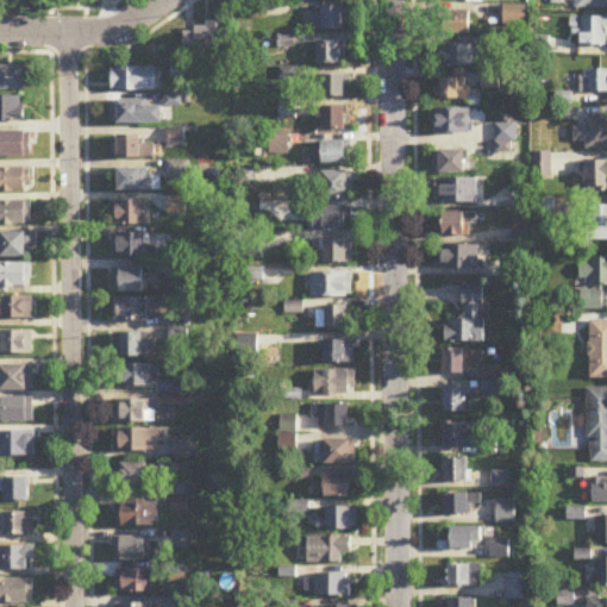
[(502,25),(524,25),(524,5),(502,5),(502,25)]
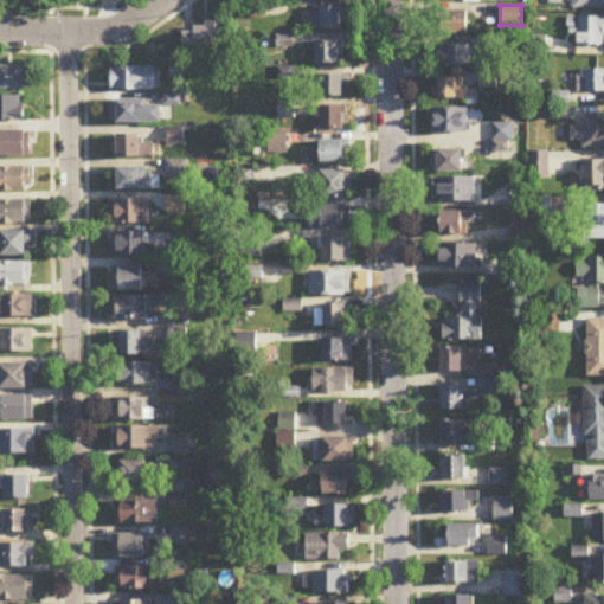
[(342,6),(319,6),(319,14),(309,14),(309,27),(342,27),(342,6)]
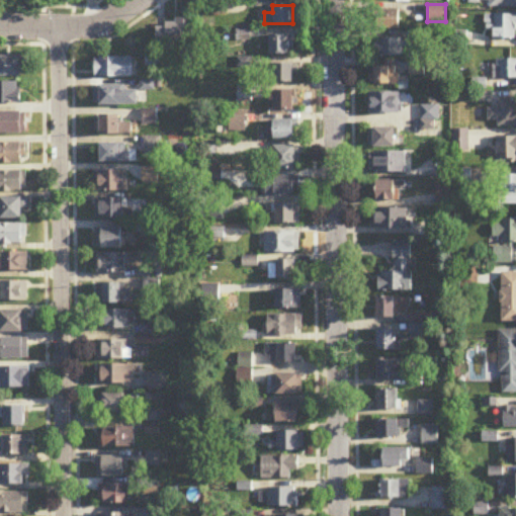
[(375,27),(398,27),(398,9),(375,9),(375,27)]
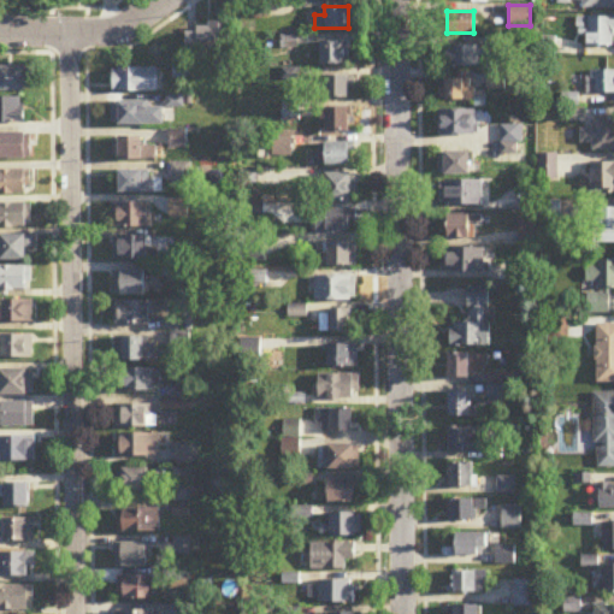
[(613,15),(576,16),(576,30),(585,30),(585,46),(613,46),(613,34),(613,15)]
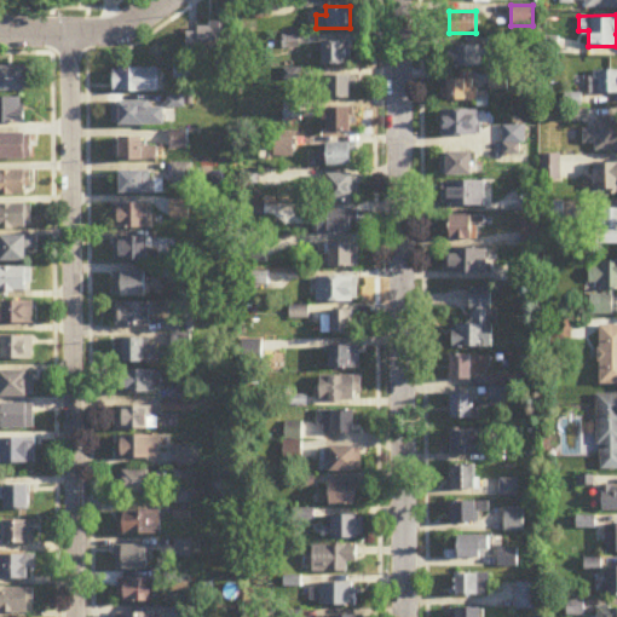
[(229,53),(229,24),(184,24),(184,53),(229,53)]
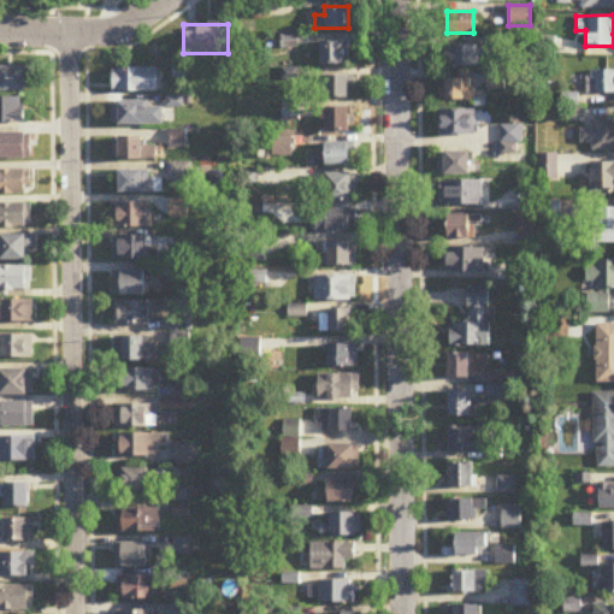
[(319,63),(344,63),(344,39),(319,39),(319,63)]
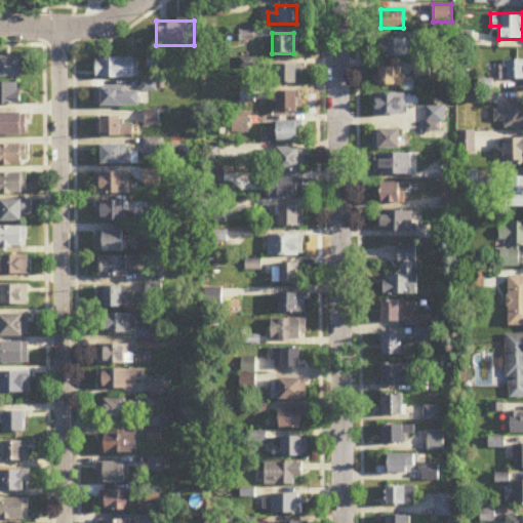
[(378,38),(378,55),(408,55),(408,38),(378,38)]
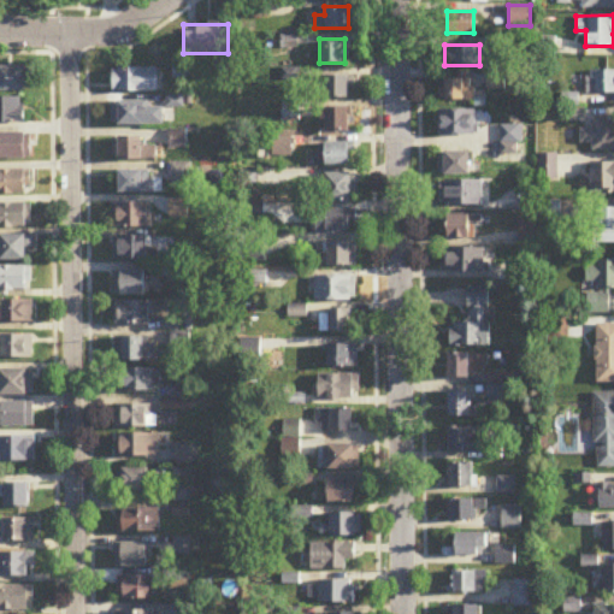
[(27,66),(0,65),(0,90),(27,92),(27,66)]
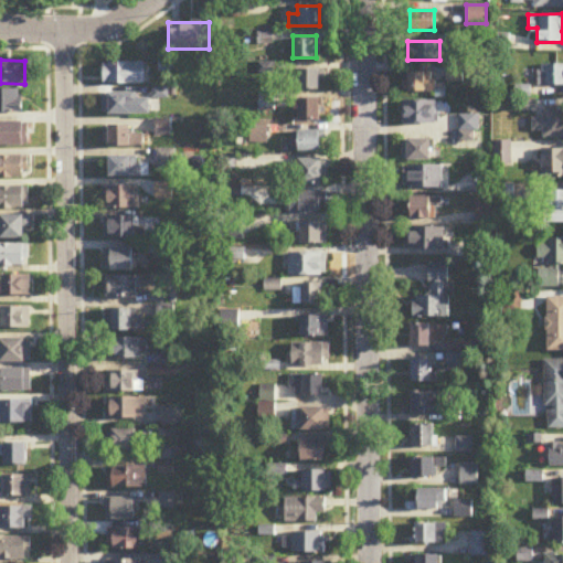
[(144,62),(102,62),(102,84),(144,84),(144,62)]
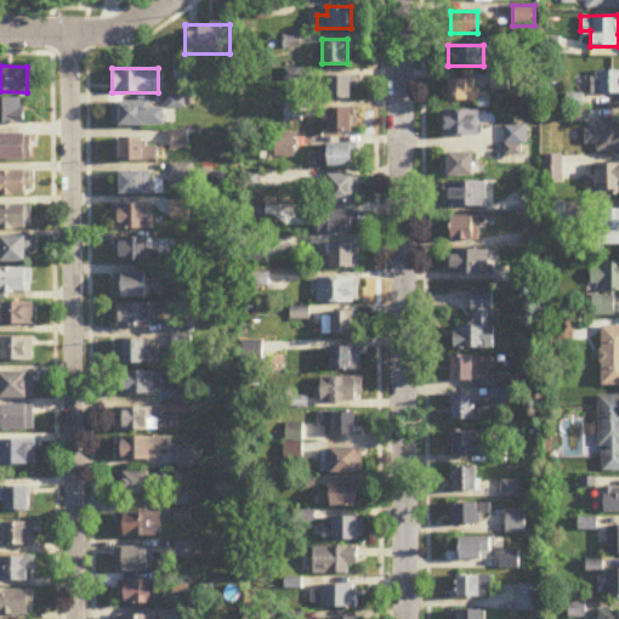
[(618,69),(589,69),(589,94),(618,92),(618,69)]
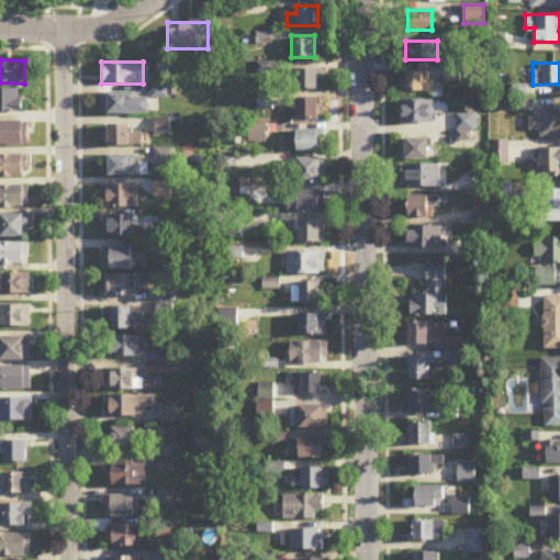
[(317,87),(317,68),(298,68),(298,87),(317,87)]
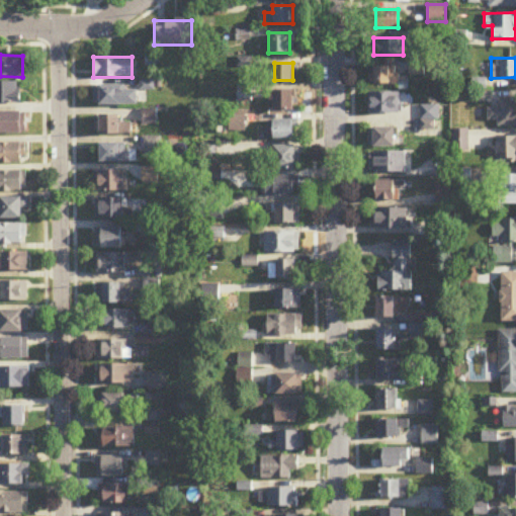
[(369,83),(398,83),(398,66),(369,66),(369,83)]
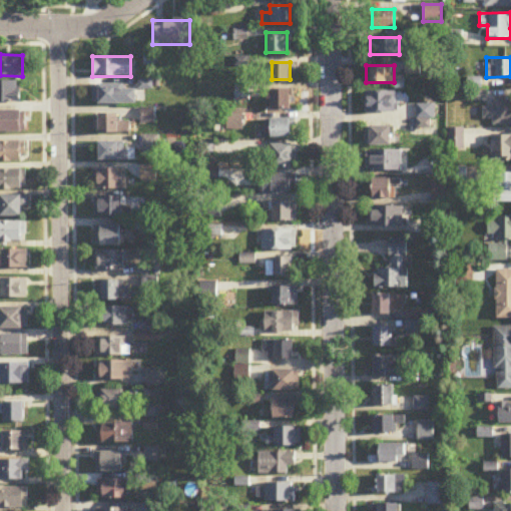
[(0,101),(18,101),(18,80),(0,80),(0,101)]
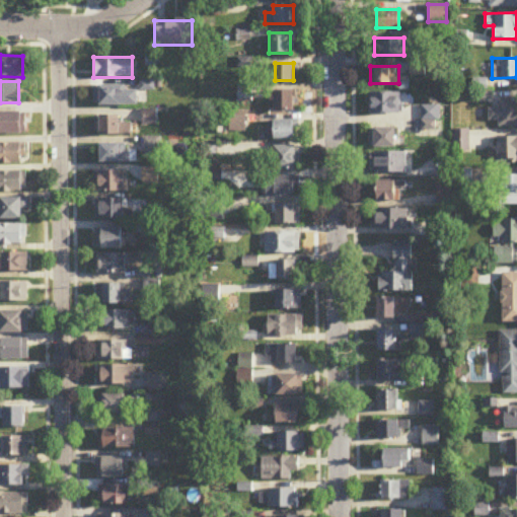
[(92,83),(92,104),(137,104),(137,83),(92,83)]
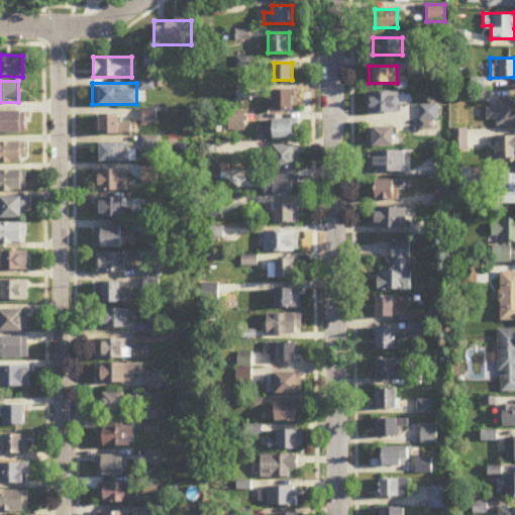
[(292,109),(292,89),(272,89),(272,109),(292,109)]
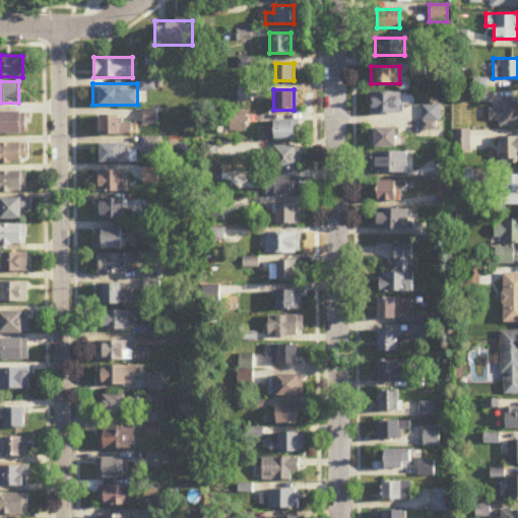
[(399,91),(369,91),(369,113),(399,113),(399,91)]
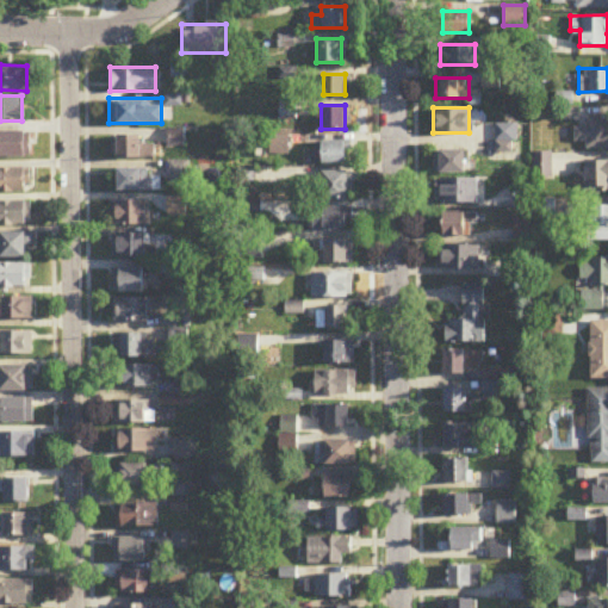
[(583,147),(607,147),(607,116),(583,116),(583,126),(572,126),(572,140),(583,140),(583,147)]
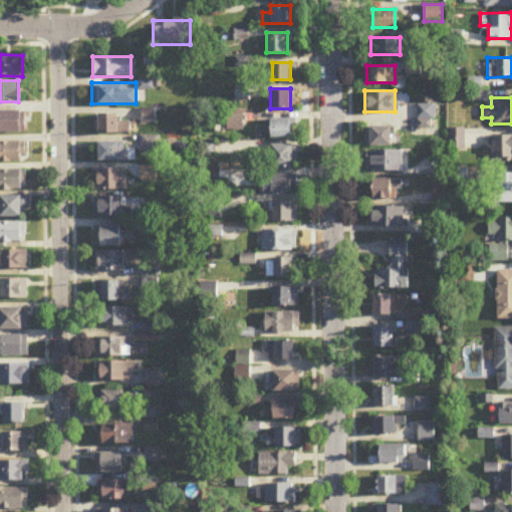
[(25,111),(0,110),(0,133),(25,133),(25,111)]
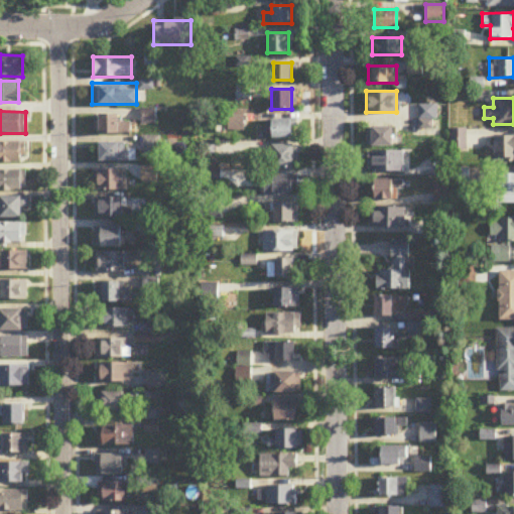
[(129,133),(129,121),(118,121),(118,113),(93,113),(93,133),(129,133)]
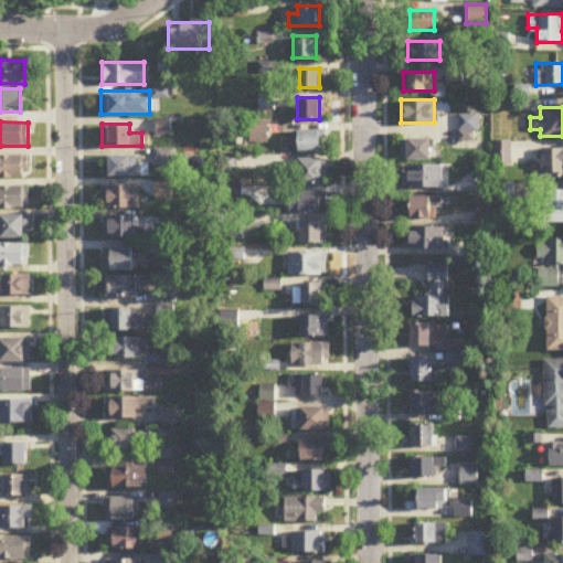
[(289,129),(289,150),(321,150),(321,129),(289,129)]
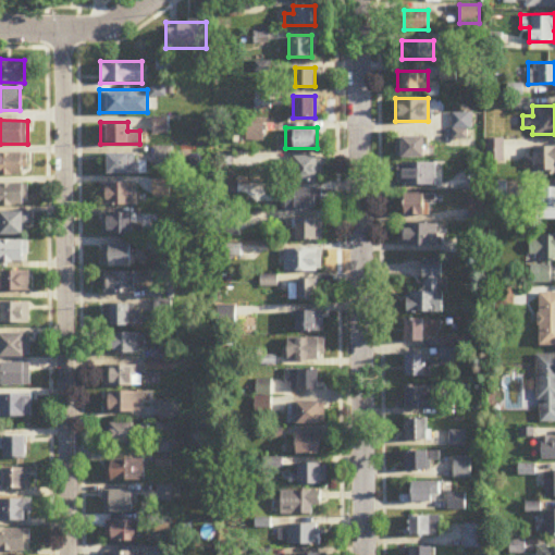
[(426,135),(395,135),(395,158),(426,158),(426,135)]
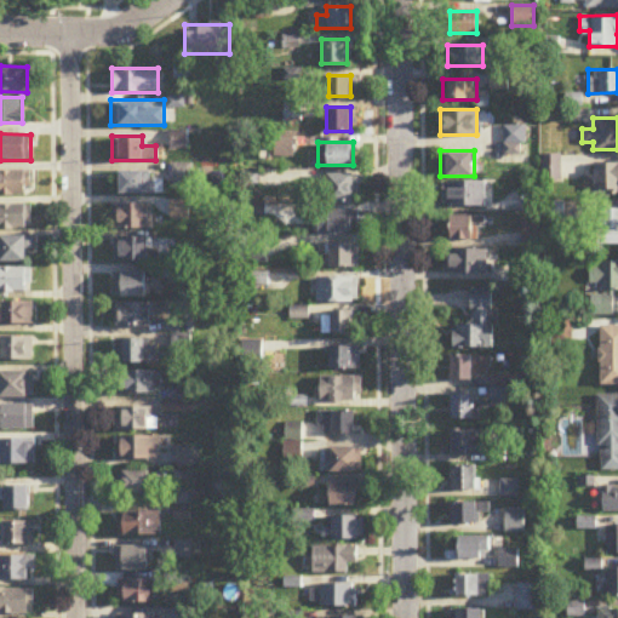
[(558,178),(558,155),(539,155),(539,178),(558,178)]
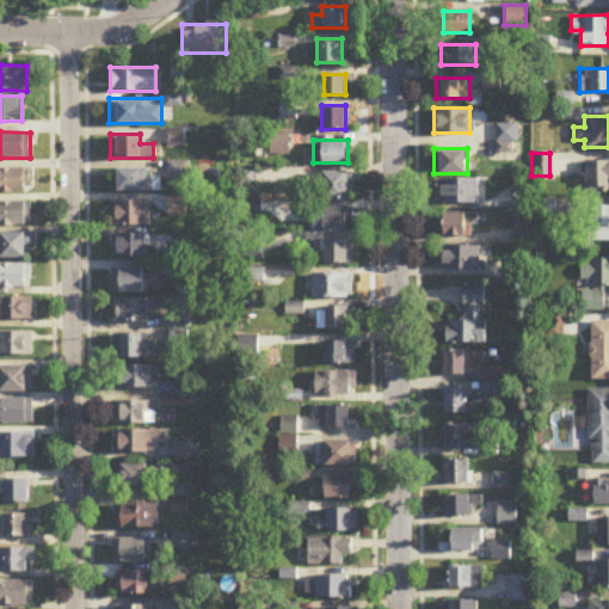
[(584,192),(608,191),(608,159),(584,159),(584,192)]
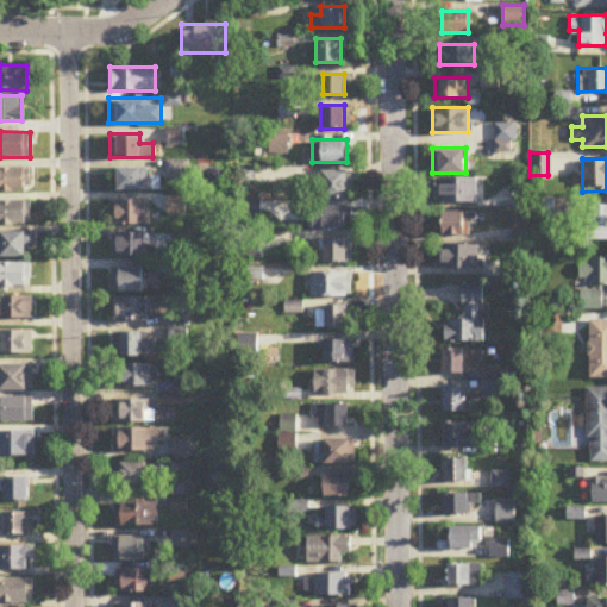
[(30,168),(0,167),(0,191),(30,192),(30,168)]
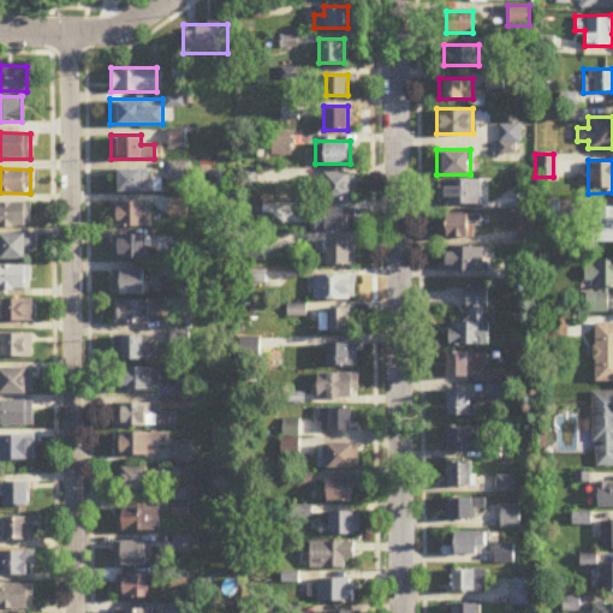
[(147,178),(147,170),(119,170),(119,191),(156,191),(156,178),(147,178)]
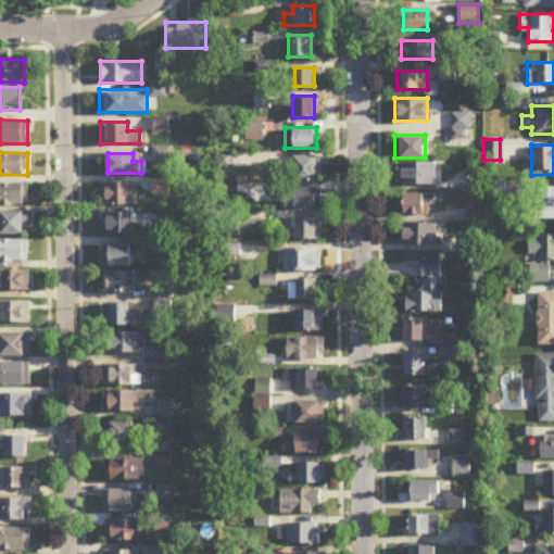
[(293,155),(293,180),(320,180),(320,155),(293,155)]
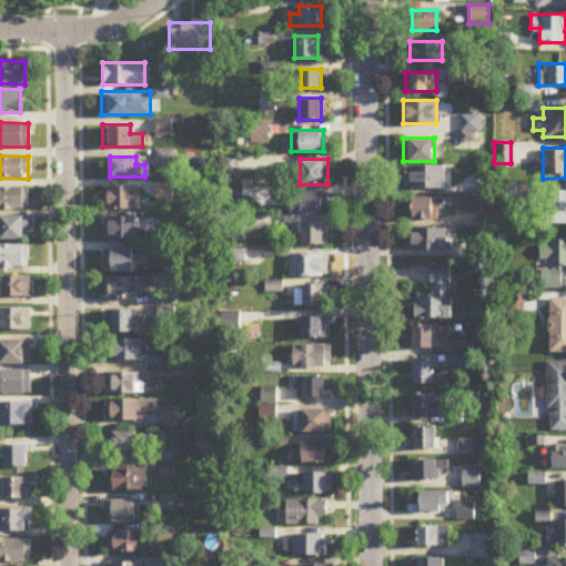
[(403,189),(443,189),(443,164),(403,164),(403,189)]
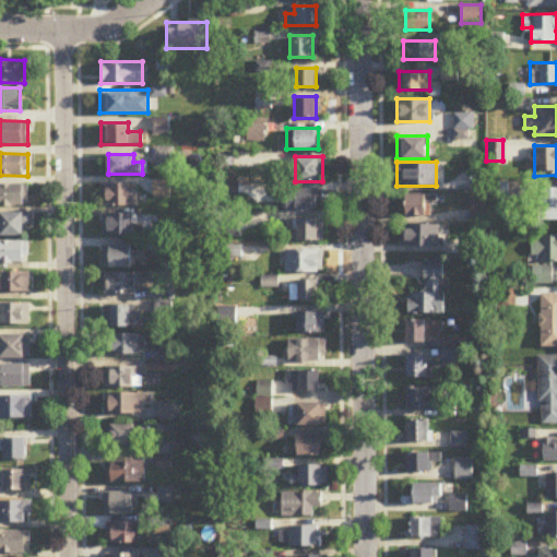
[(487,193),(505,193),(505,181),(487,181),(487,193)]
